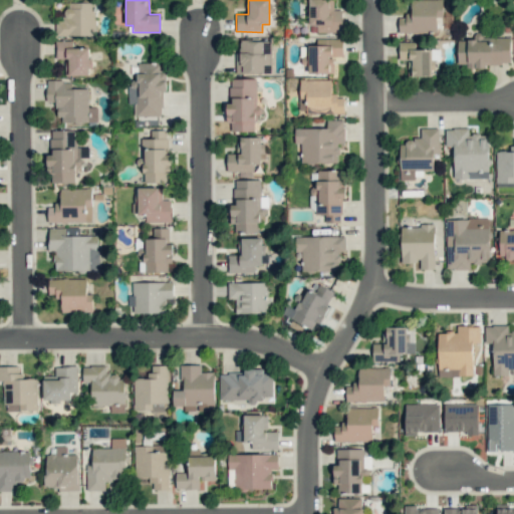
[(309,0),(309,24),(317,25),(317,32),(342,32),(342,10),(333,10),(333,0),(309,0)]
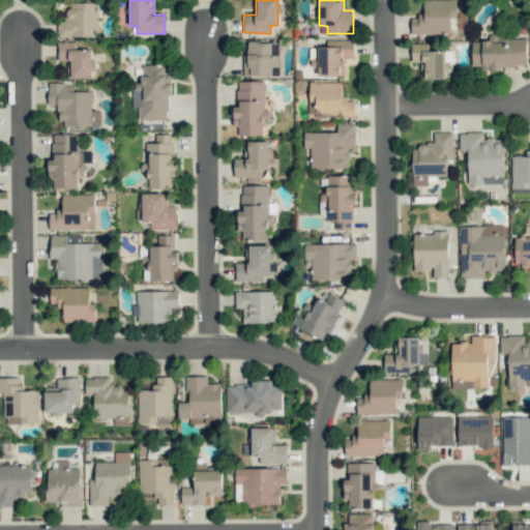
[(457,17),(455,0),(423,0),(423,16),(411,16),(411,34),(450,33),(450,18),(457,17)]
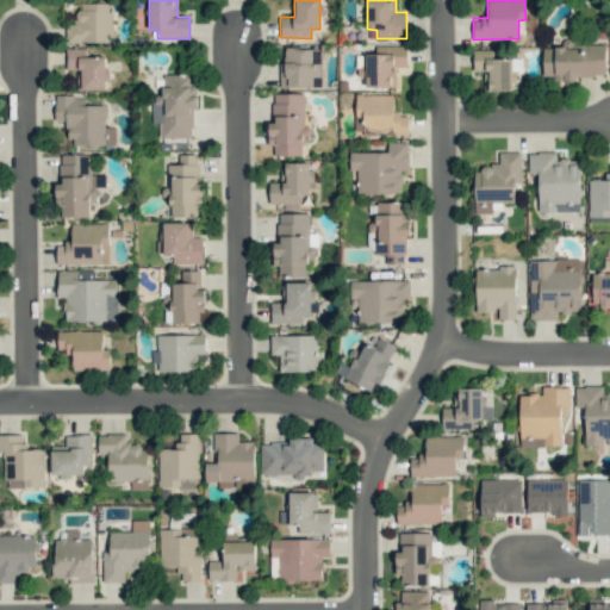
[(111,4),(78,4),(78,25),(66,25),(66,43),(112,43),(111,4)]
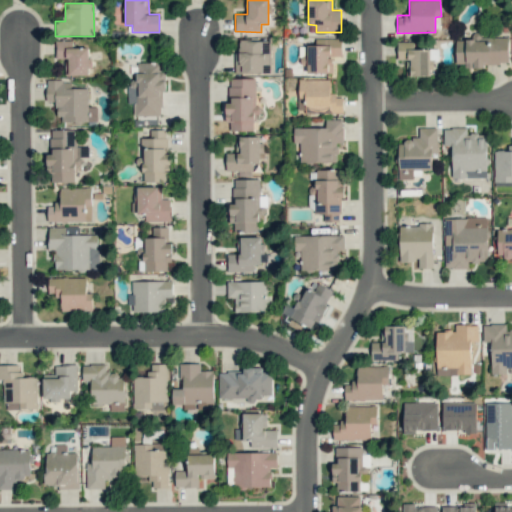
[(455,40),(456,66),(508,65),(508,36),(472,37),(472,39),(455,40)]
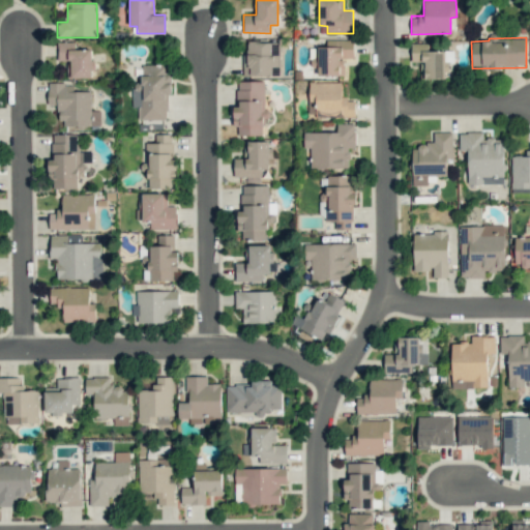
[(318,47),(318,76),(344,76),(344,58),(353,58),(353,39),(326,40),(326,47),(318,47)]
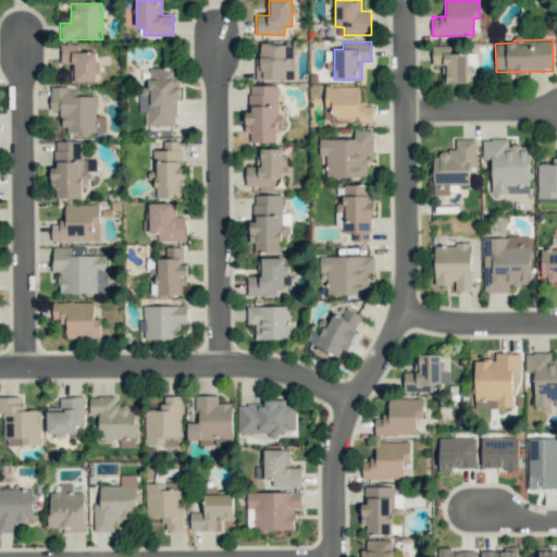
[(97,82),(97,51),(79,52),(78,44),(61,44),(61,64),(75,63),(75,82),(97,82)]
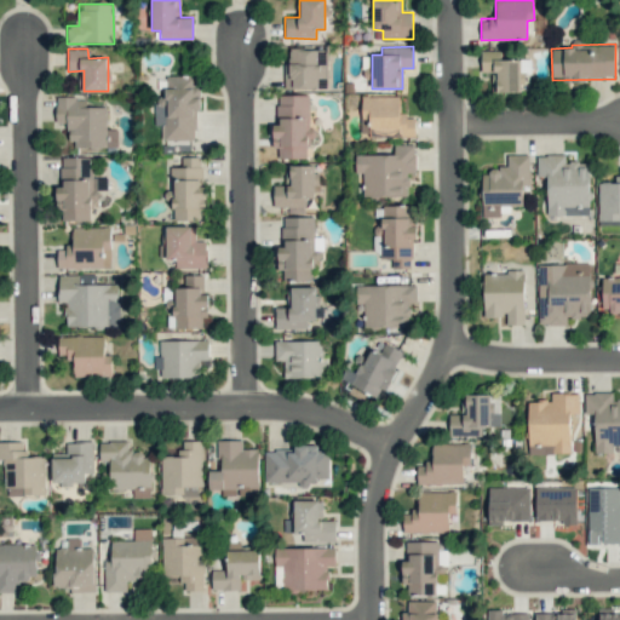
[(326,49),(286,50),(287,90),(327,89),(326,49)]
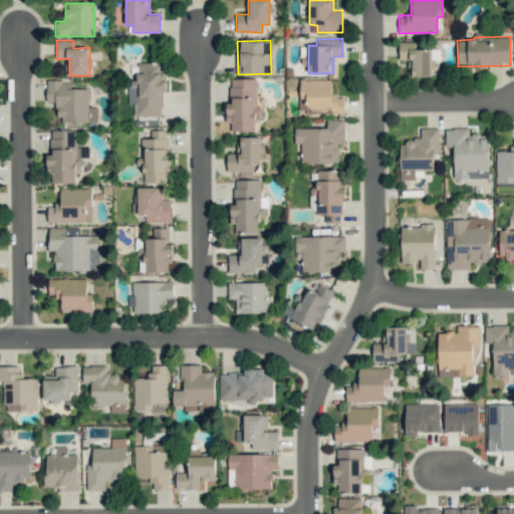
[(416,49),(416,41),(399,42),(399,60),(408,60),(408,76),(434,76),(434,62),(440,62),(440,48),(416,49)]
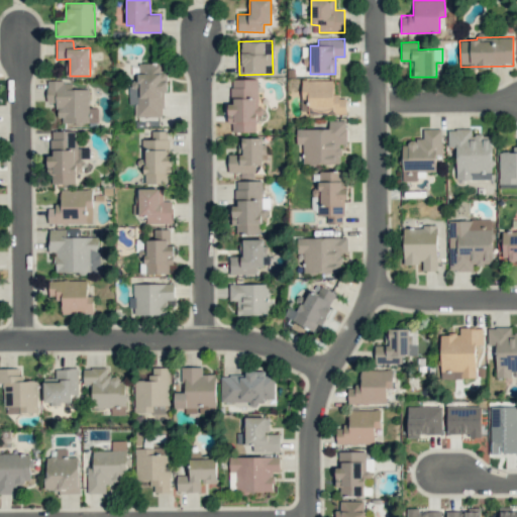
[(137,64),(138,80),(129,80),(129,105),(135,105),(135,117),(164,116),(163,93),(168,93),(167,72),(163,72),(163,63),(137,64)]
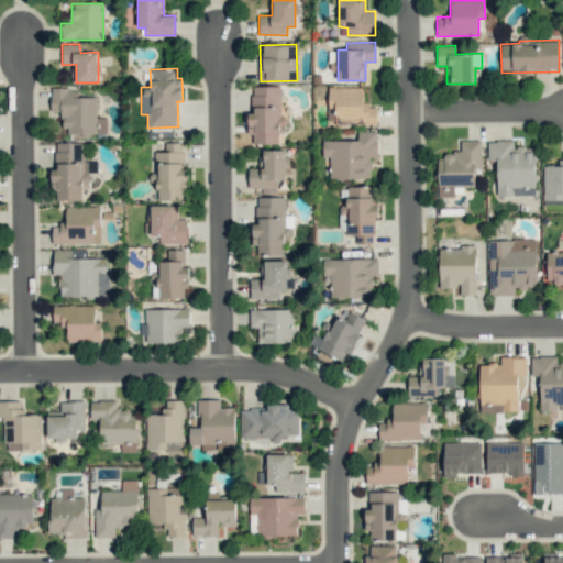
[(253,144),(278,144),(278,132),(283,132),(283,86),(252,87),(253,113),(247,113),(247,135),(253,134),(253,144)]
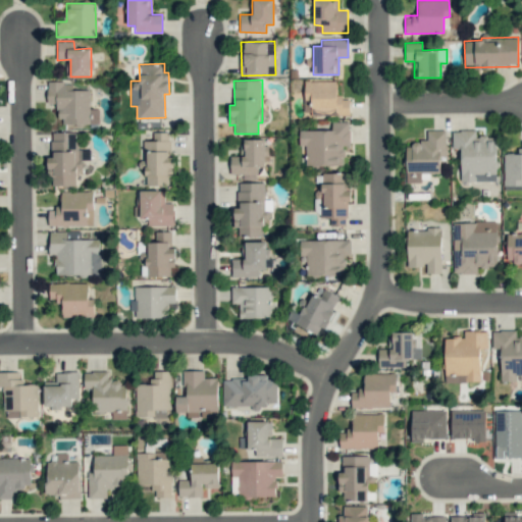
[(336,82),(304,81),(304,114),(350,115),(350,98),(336,97),(336,82)]
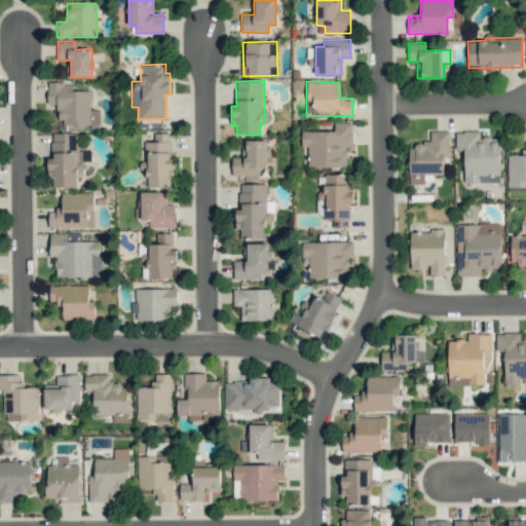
[(90,90),(73,90),(73,82),(47,82),(47,104),(60,104),(60,124),(100,124),(100,110),(90,110),(90,90)]
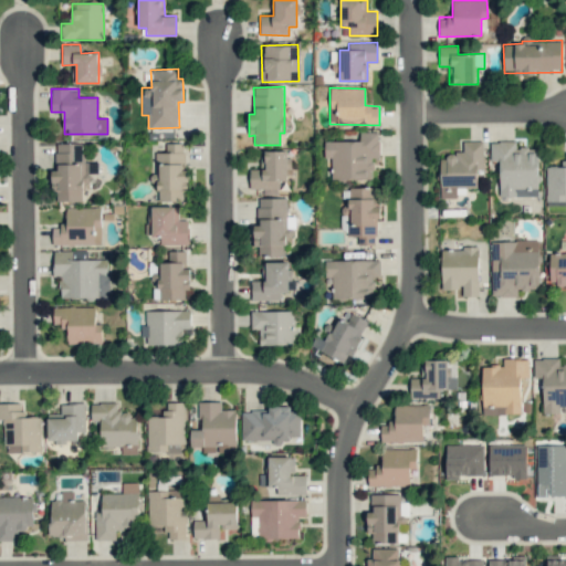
[(360,140),(324,142),(324,158),(331,158),(332,179),(377,179),(377,133),(359,133),(360,140)]
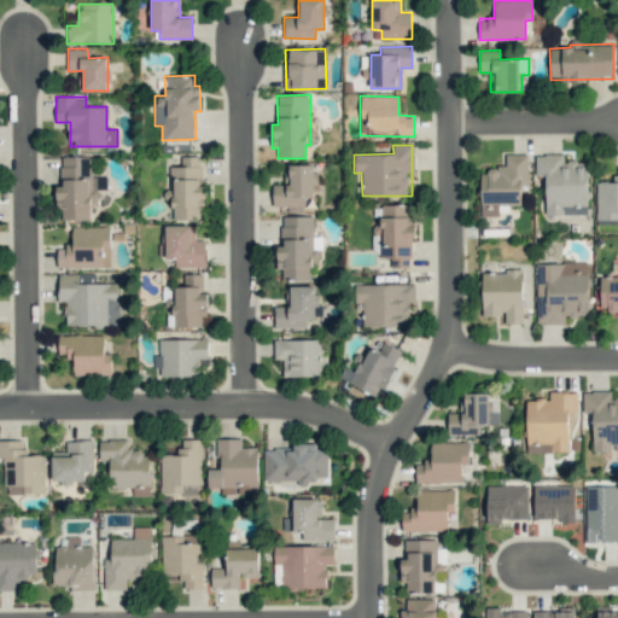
[(482,216),(499,216),(499,205),(522,204),(520,190),(528,190),(528,153),(505,155),(506,168),(481,169),(482,216)]
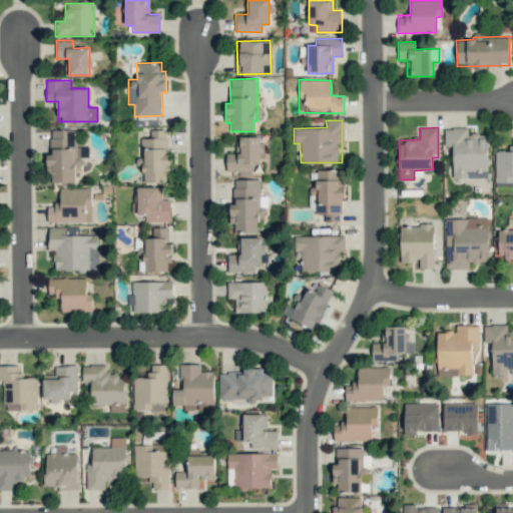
[(453,146),(453,178),(487,178),(487,134),(467,134),(467,128),(445,128),(445,146),(453,146)]
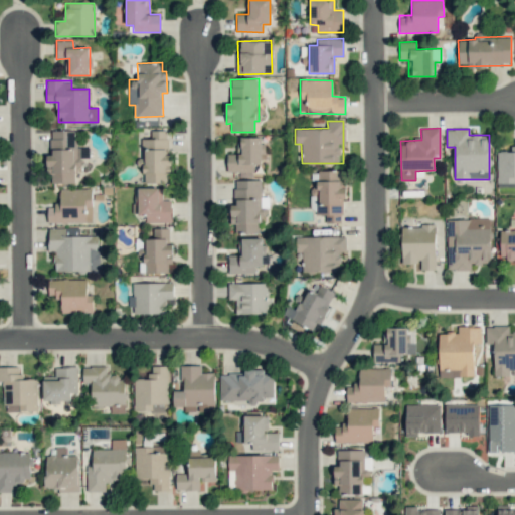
[(78,183),(78,147),(75,147),(75,130),(50,131),(51,155),(46,155),(47,174),(51,174),(51,183),(78,183)]
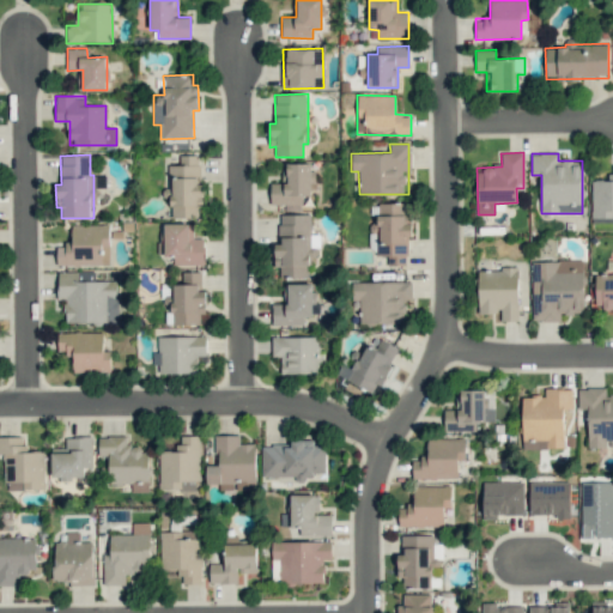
[(170,218),(200,218),(201,155),(180,155),(180,165),(171,165),(170,218)]
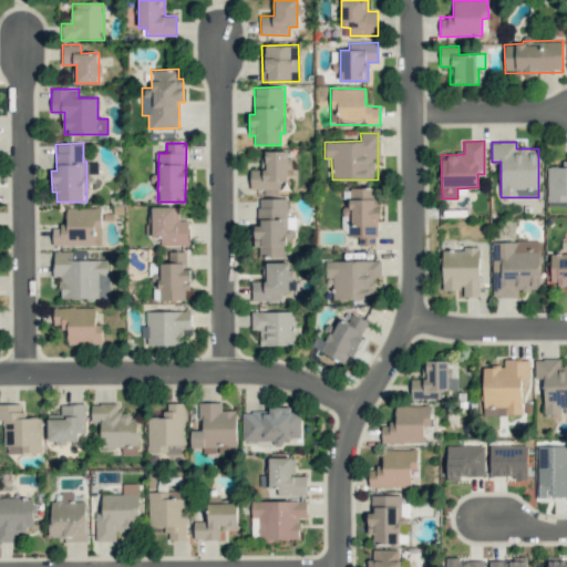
[(249,169),(250,189),(279,188),(279,181),(288,181),(288,151),(260,152),(261,169),(249,169)]
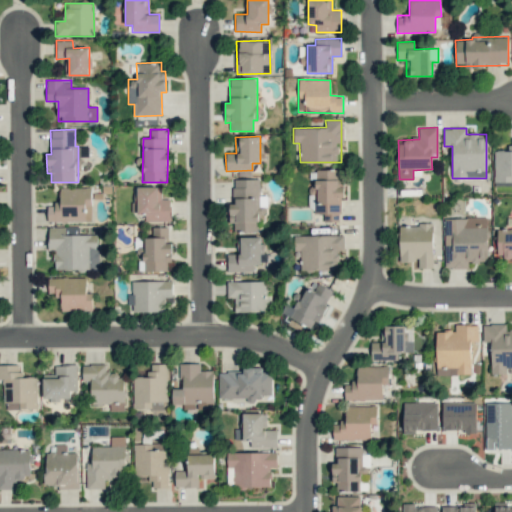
[(511,175),(511,137),(510,138),(510,150),(493,151),(494,184),(511,184),(511,176),(511,175)]
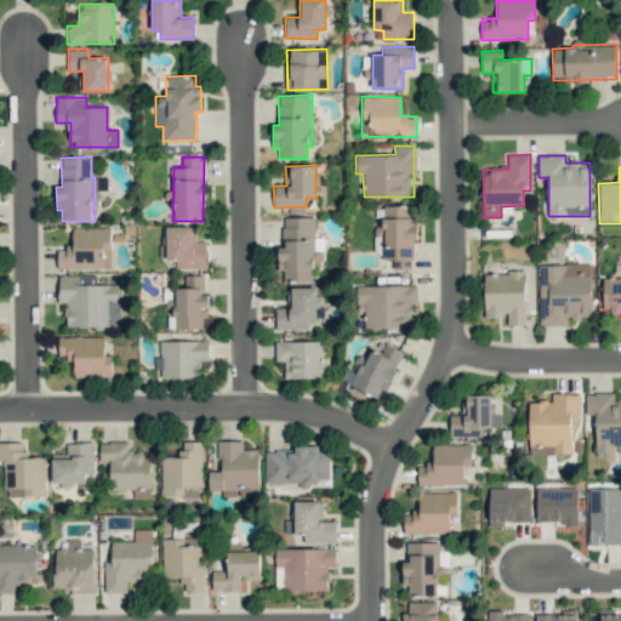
[(410,206),(382,206),(382,226),(375,226),(375,258),(393,258),(393,269),(415,269),(415,226),(410,226),(410,206)]
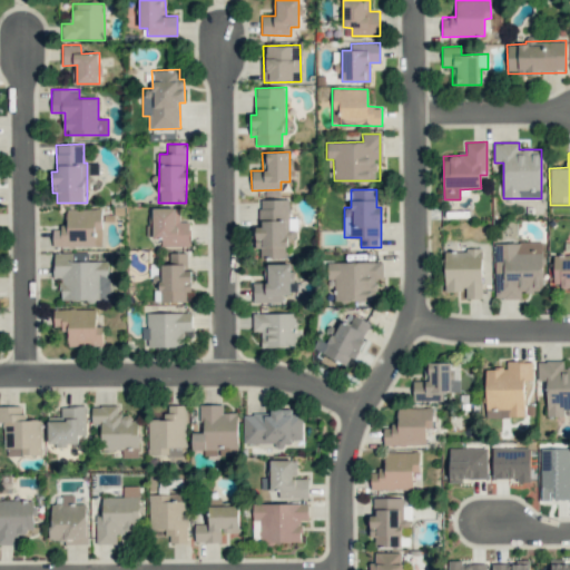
[(288,199),(259,199),(261,226),(255,226),(256,248),(261,248),(262,258),(285,258),(285,246),(290,245),(288,199)]
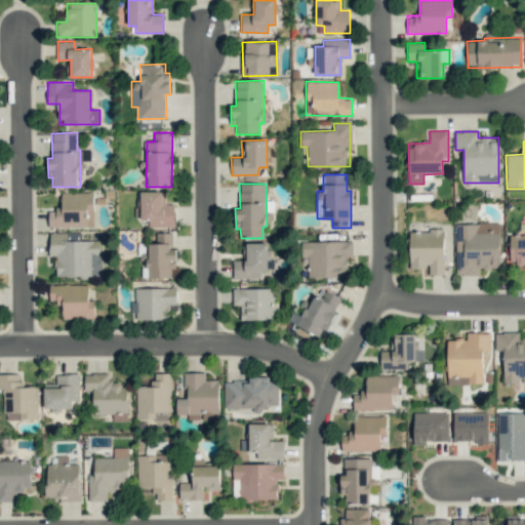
[(142,217),(149,217),(149,228),(174,227),(174,204),(165,204),(165,191),(140,192),(142,217)]
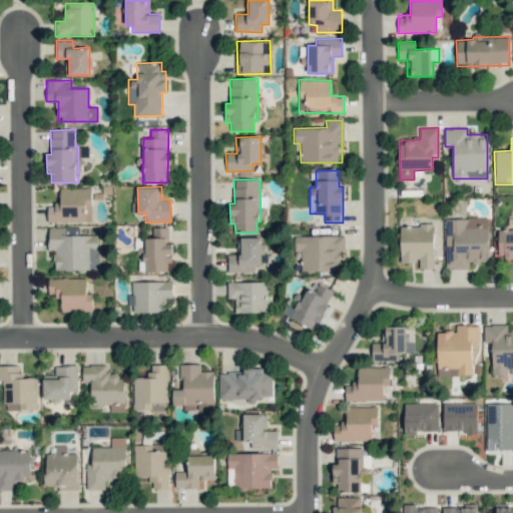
[(47,204),(48,222),(92,221),(91,187),(60,188),(60,204),(47,204)]
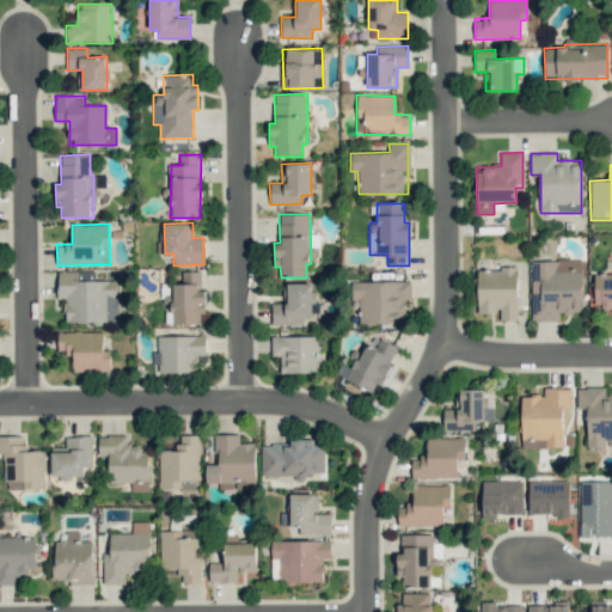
[(531,261),(532,320),(560,320),(560,313),(582,313),(581,259),(531,261)]
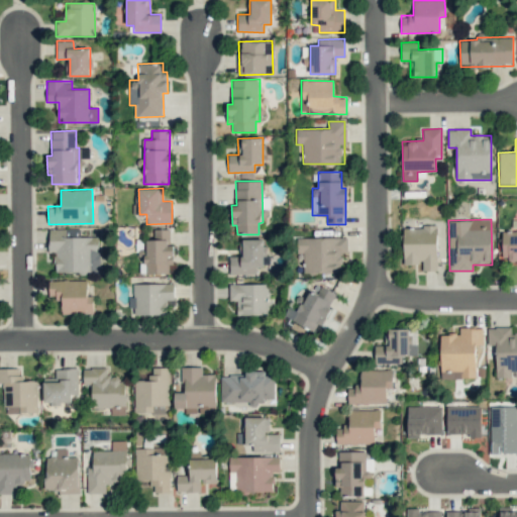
[(404,264),(422,264),(422,271),(437,271),(436,226),(403,227),(404,264)]
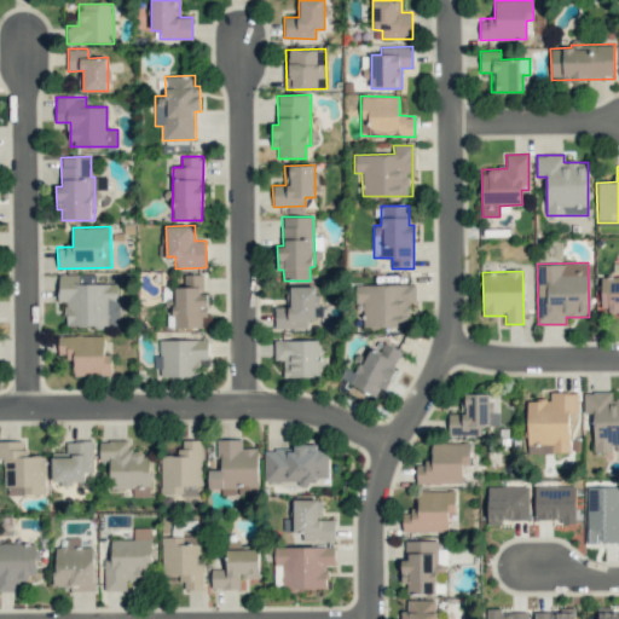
[(119,284),(79,284),(79,275),(58,275),(59,302),(65,302),(67,327),(119,325),(119,284)]
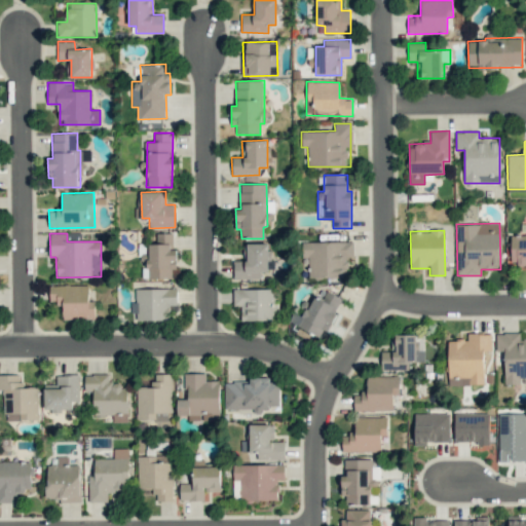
[(177,250),(173,250),(173,233),(156,233),(156,243),(148,243),(148,278),(172,278),(172,269),(177,269),(177,250)]
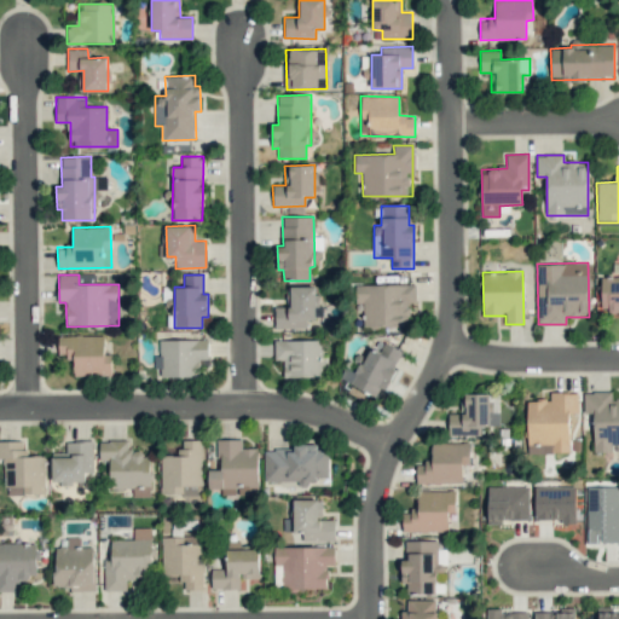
[(618,276),(601,277),(601,312),(618,311),(618,276)]
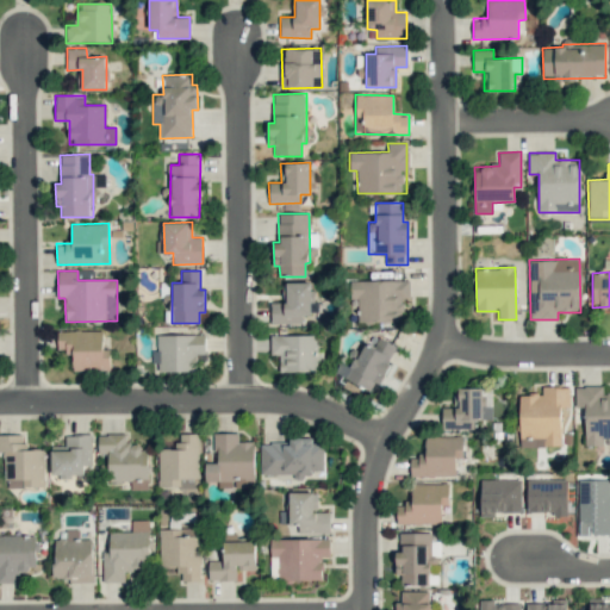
[(350,281),(350,298),(358,298),(359,322),(402,322),(402,299),(410,299),(410,280),(350,281)]
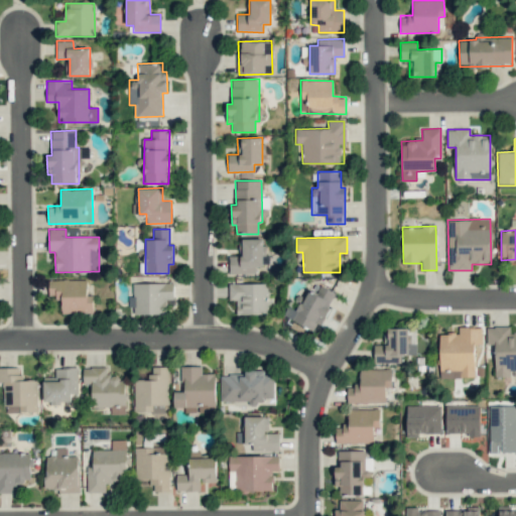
[(242,253),(238,253),(238,241),(242,241),(242,239),(263,239),(263,267),(255,267),(255,273),(229,273),(229,256),(242,255),(242,253)]
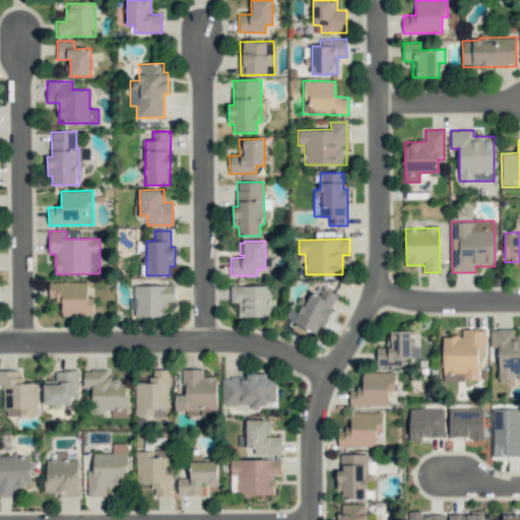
[(87,282),(49,281),(49,300),(62,301),(62,315),(93,316),(93,298),(87,298),(87,282)]
